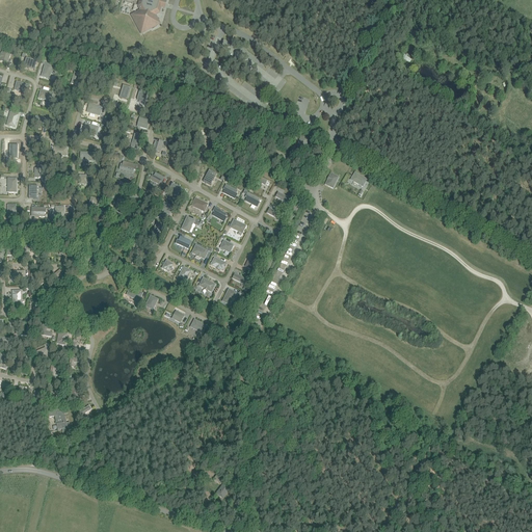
[(158,26),(157,25),(159,24),(155,16),(159,12),(161,6),(164,6),(165,3),(162,2),(162,0),(141,0),(140,6),(142,10),(132,16),(141,33),(152,28),(153,29),(158,26)]
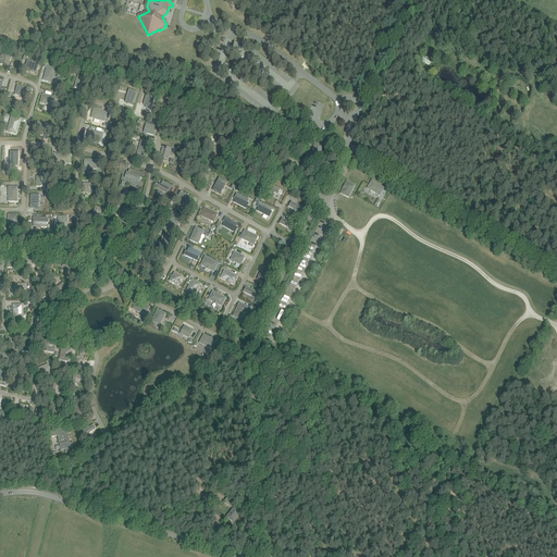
[(8,66),(11,57),(4,54),(1,64),(8,66)]
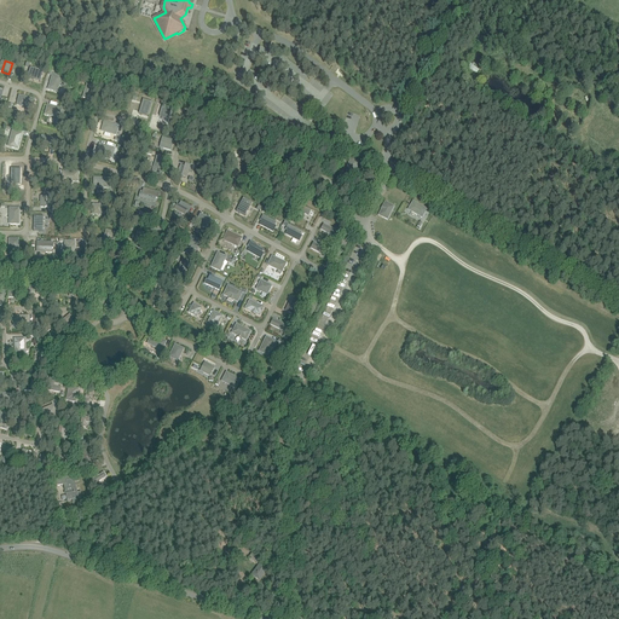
[(41,80),(44,70),(30,67),(27,77),(33,79),(33,77),(41,80)]
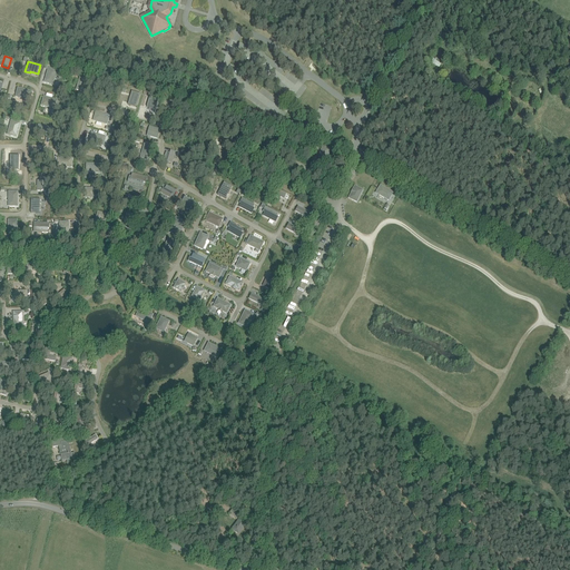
[(57,71),(49,68),(45,80),(45,81),(45,82),(46,82),(47,82),(49,84),(49,81),(53,82),(57,71)]
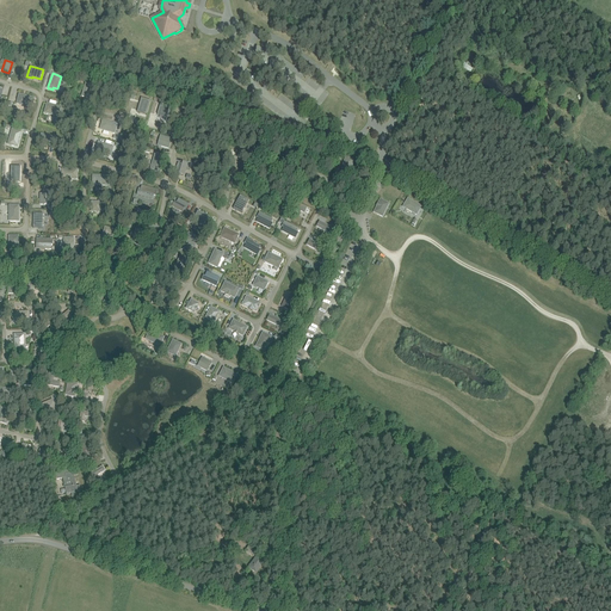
[(81,97),(86,98),(88,93),(91,82),(86,80),(81,97)]
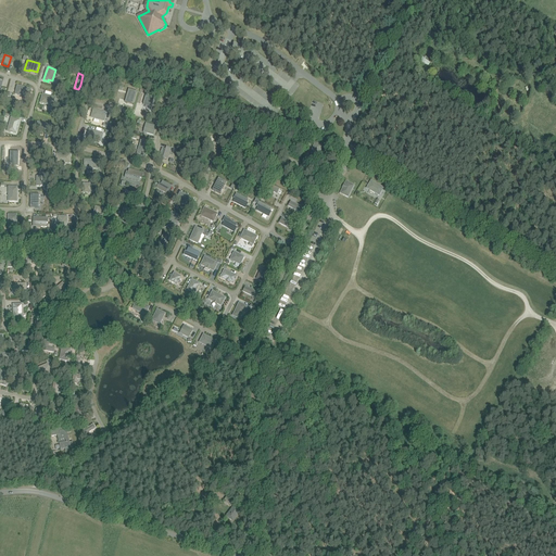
[(15,95),(29,98),(30,91),(32,91),(32,90),(32,89),(29,89),(17,86),(15,95)]
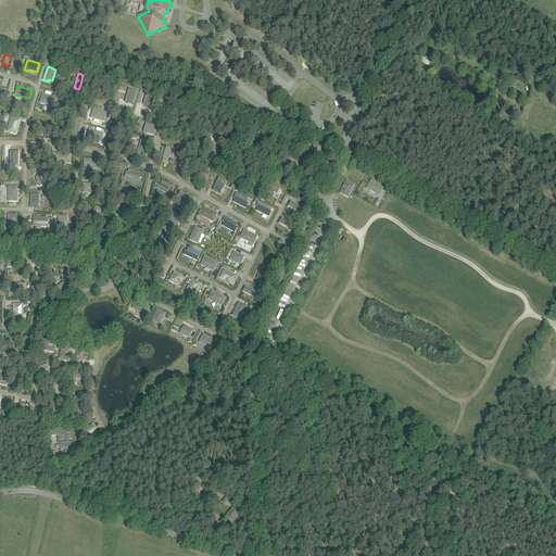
[(134,103),(137,91),(128,89),(127,92),(128,92),(127,96),(127,95),(125,100),(134,103)]
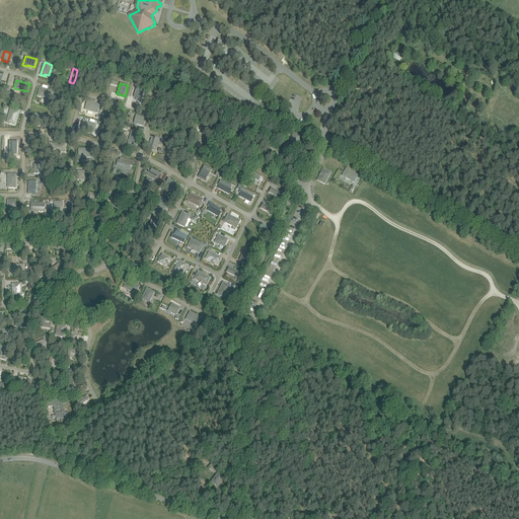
[(53,91),(40,88),(39,94),(38,94),(38,95),(38,96),(40,96),(51,99),(53,91)]
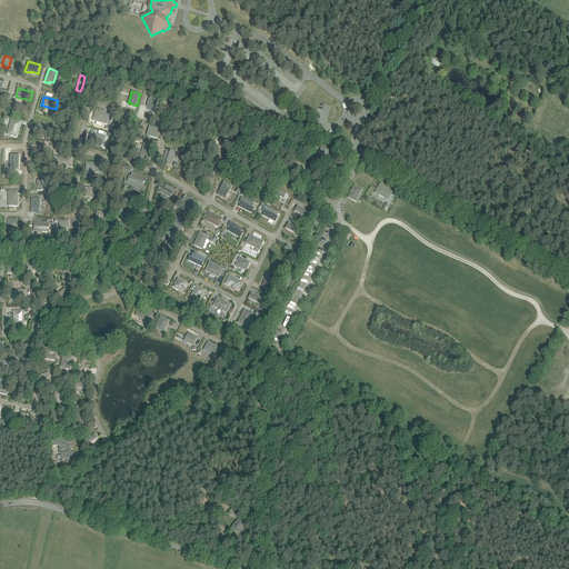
[(92,120),(107,125),(109,116),(95,111),(92,120)]
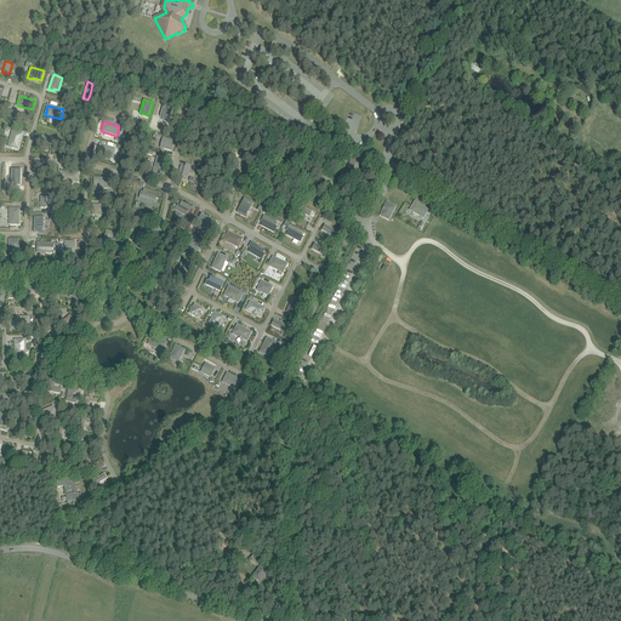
[(7,147),(17,149),(22,134),(11,131),(7,147)]
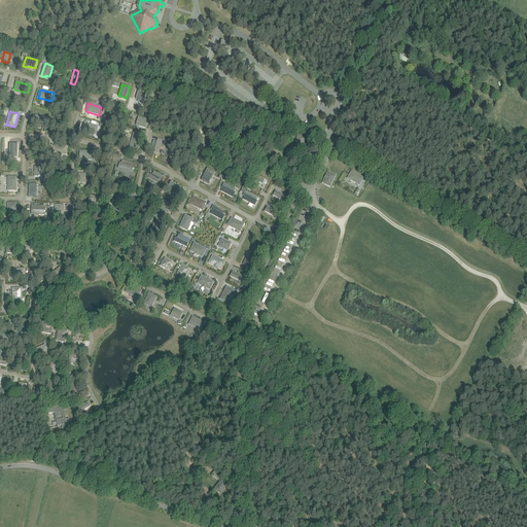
[(145,128),(147,120),(138,117),(137,123),(138,124),(139,125),(139,126),(145,128)]
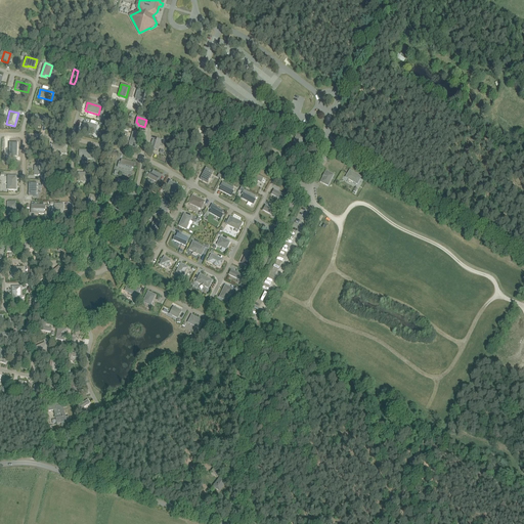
[(81,130),(94,134),(97,126),(84,122),(81,130)]
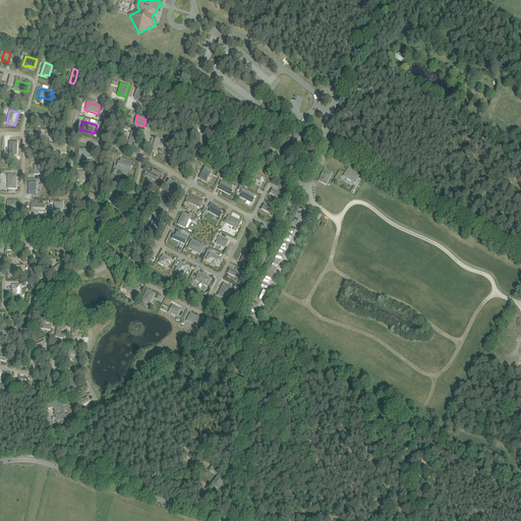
[(128,145),(135,147),(139,134),(131,131),(128,145)]
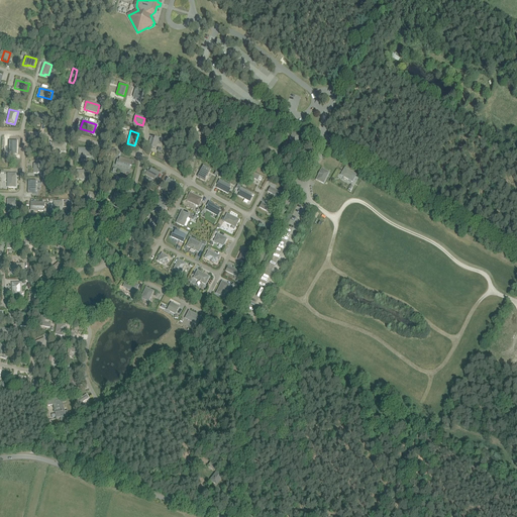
[(292,132),(288,145),(296,147),(300,134),(292,132)]
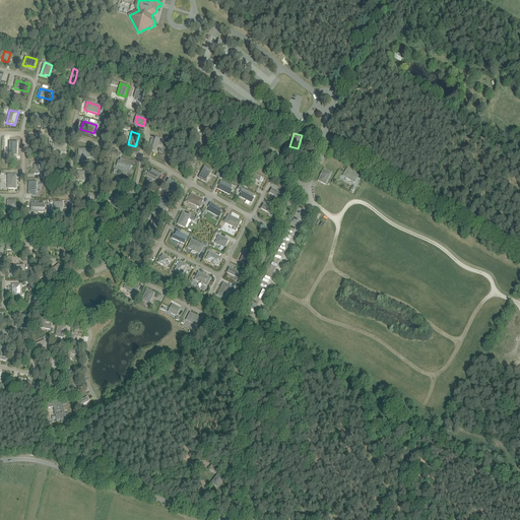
[(156,148),(159,139),(155,138),(155,140),(151,138),(148,148),(152,149),(153,147),(156,148)]
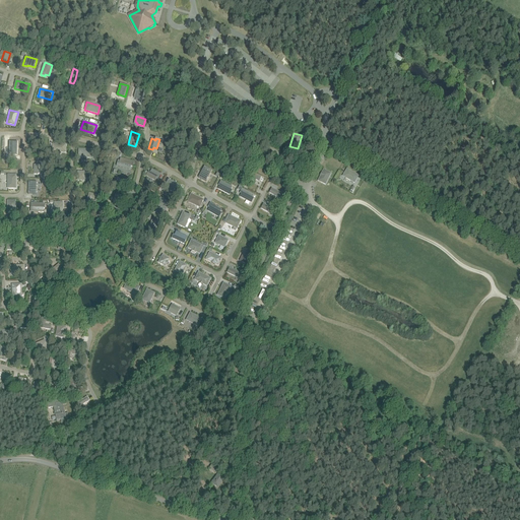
[(52,152),(65,152),(65,144),(52,144),(52,152)]
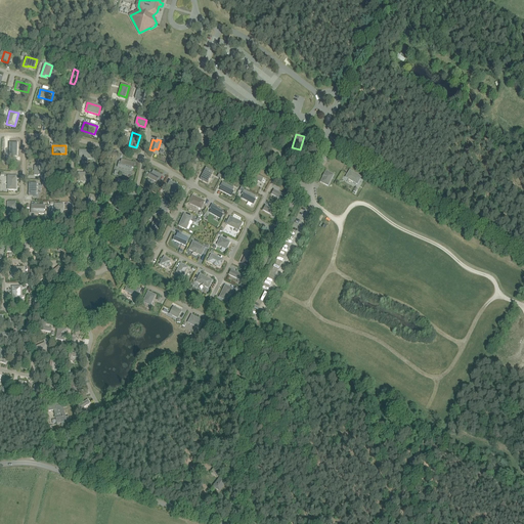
[(79,159),(92,160),(93,150),(79,150),(79,159)]
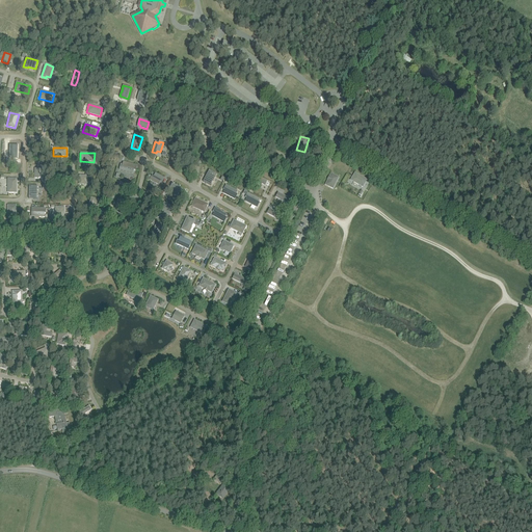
[(118,169),(133,174),(134,170),(136,170),(137,165),(123,161),(123,164),(121,164),(118,169)]
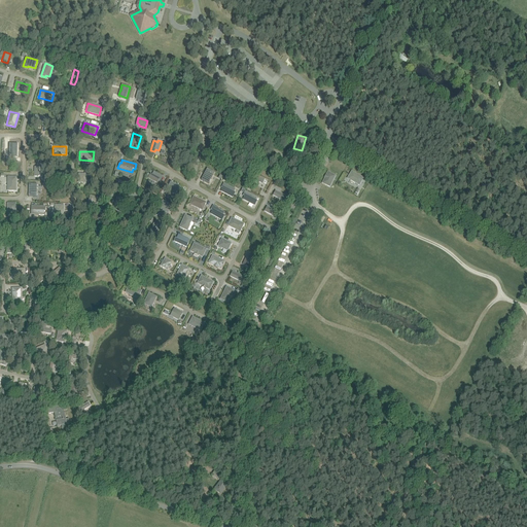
[(34,177),(42,177),(42,168),(34,167),(34,177)]
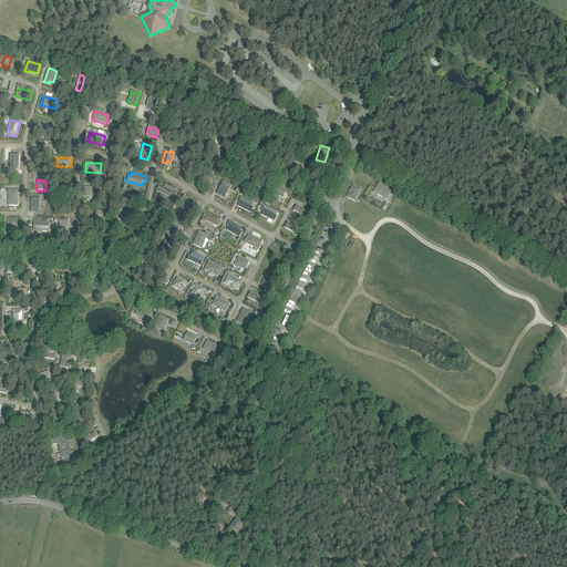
[(218,189),(216,194),(224,198),(232,184),(224,181),(219,187),(220,187),(219,189),(218,189)]
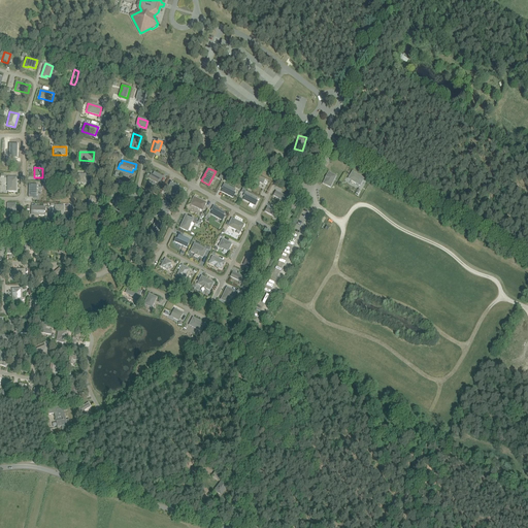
[(151,174),(149,177),(157,183),(159,180),(160,182),(163,176),(154,171),(153,175),(151,174)]
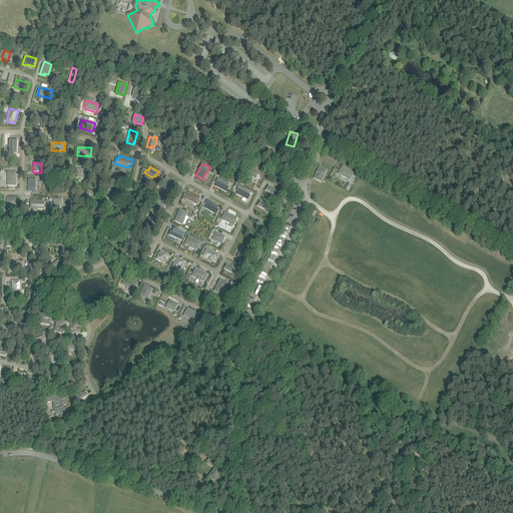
[(350,180),(354,173),(344,168),(344,167),(343,166),(342,167),(342,168),(340,171),(341,171),(342,174),(341,175),(350,180)]
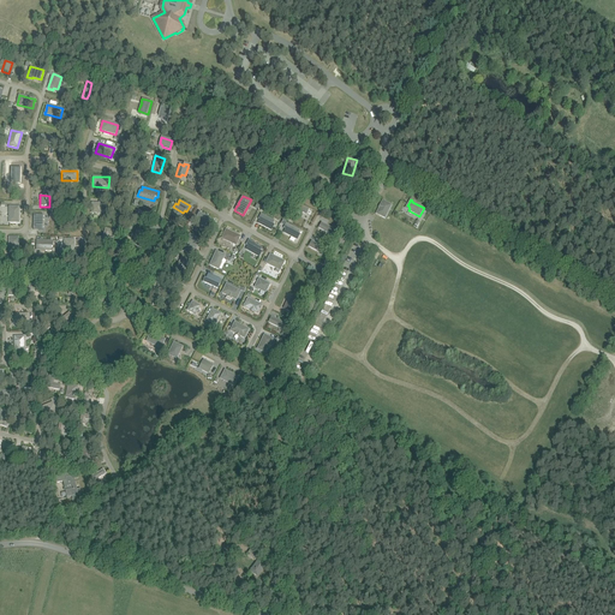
[(384,218),(392,206),(383,201),(376,214),(384,218)]
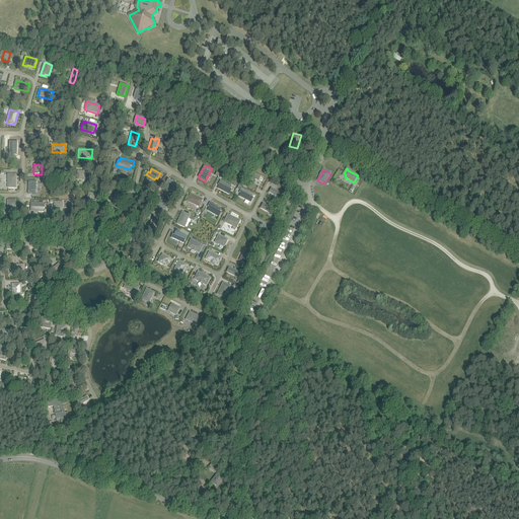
[(77,180),(85,180),(86,171),(77,171),(77,180)]
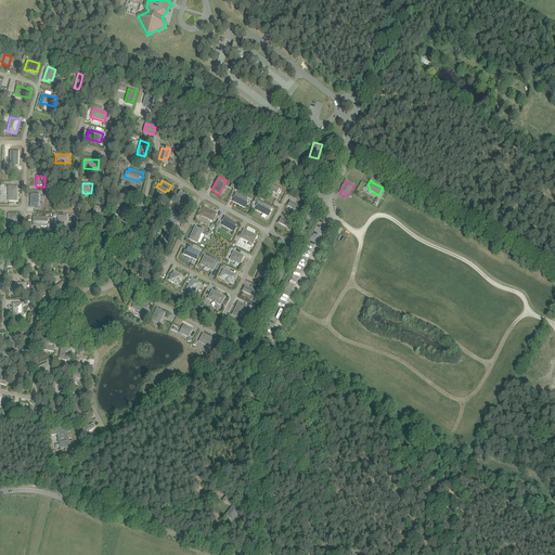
[(270,184),(268,189),(276,193),(279,189),(270,184)]
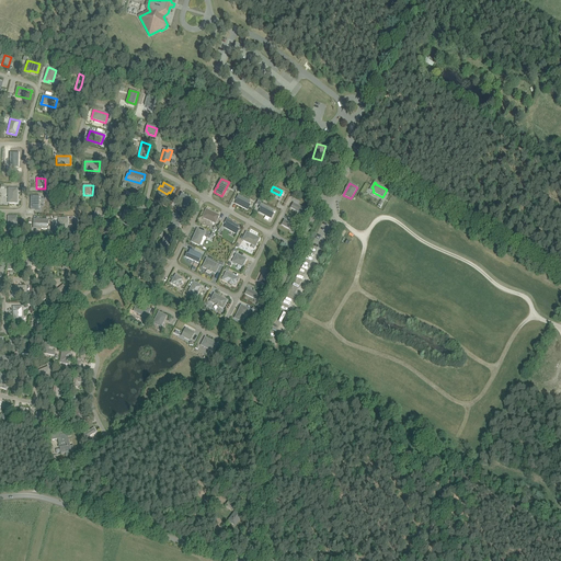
[(8,204),(16,204),(16,189),(8,189),(8,204)]
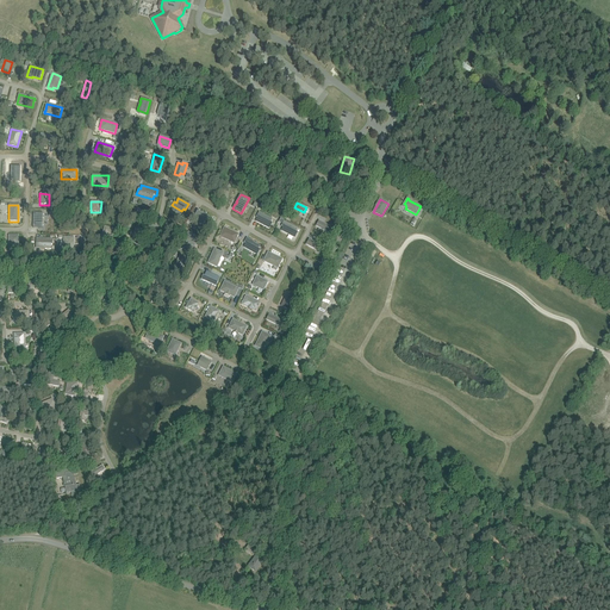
[(193,219),(204,226),(210,217),(198,210),(193,219)]
